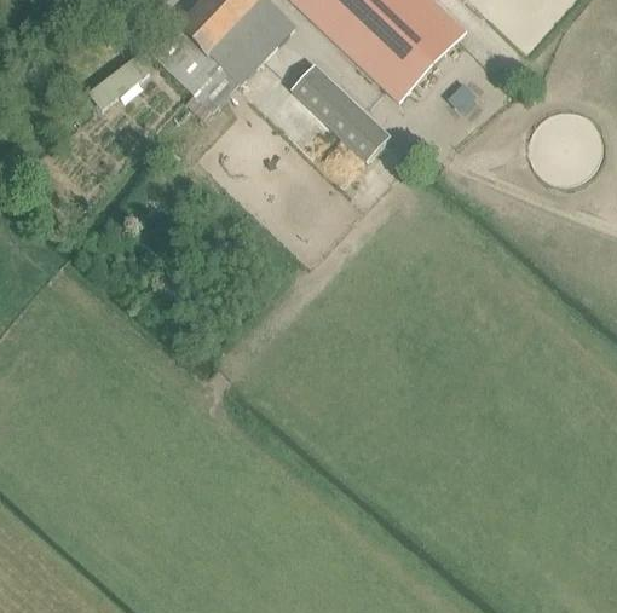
[(238,85),(272,48),(293,27),(265,0),(199,0),(176,25),(177,28),(150,56),(211,113),(237,85),(238,85)]
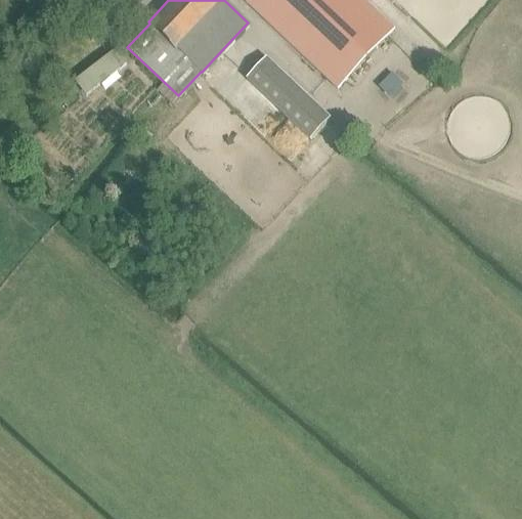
[(392,25),(365,0),(246,0),(336,85),(392,25)]
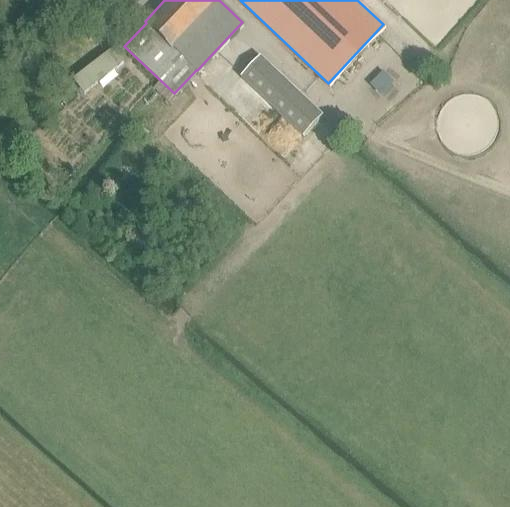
[(301,133),(316,118),(254,58),(239,74),(301,133)]
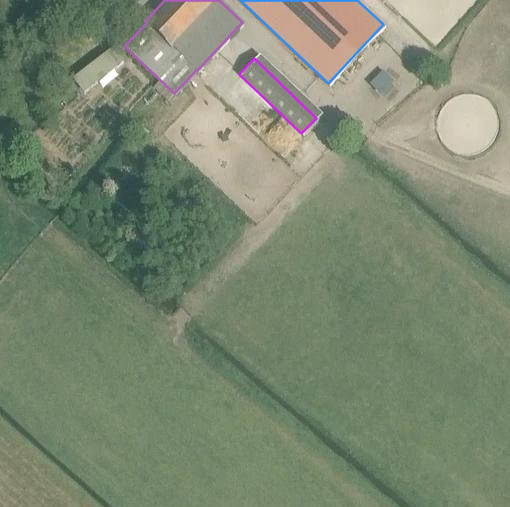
[(224,134),(210,120),(183,147),(196,161),(224,134)]
